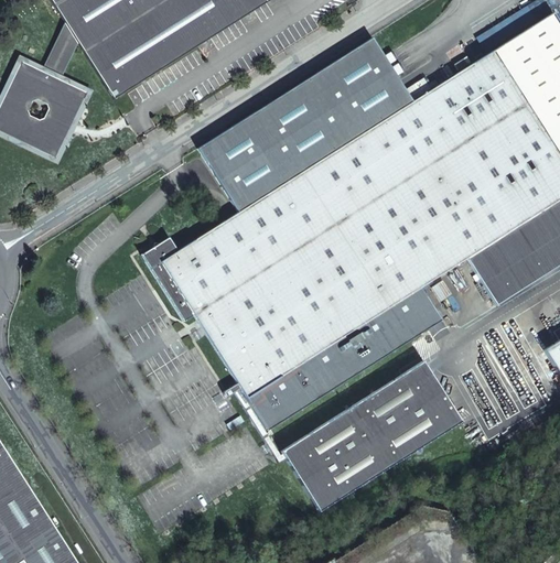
[(276,0),(49,0),(66,25),(43,73),(23,64),(0,111),(0,132),(57,161),(88,96),(62,83),(79,45),(115,103),(276,0)]
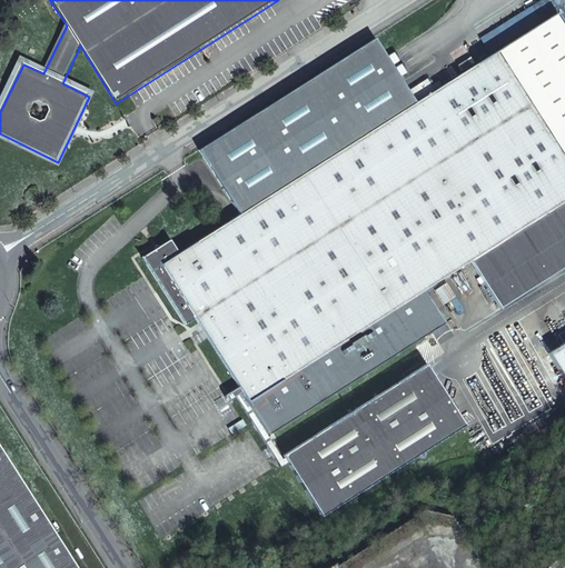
[(564,0),(545,0),(535,7),(544,21),(561,11),(564,17),(564,0)]
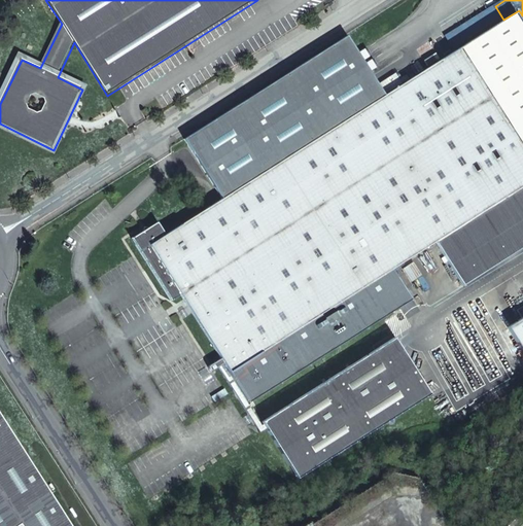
[(225,364),(231,373),(394,269),(438,242),(522,187),(522,28),(514,14),(386,95),(224,197),(167,234),(159,220),(148,228),(145,228),(143,231),(131,238),(172,302),(181,295),(221,359),(211,365),(210,366),(210,367),(210,369),(210,370),(210,371),(211,371),(212,372),(213,372),(214,372),(214,371),(219,367),(245,409),(249,406),(223,365),(225,364)]
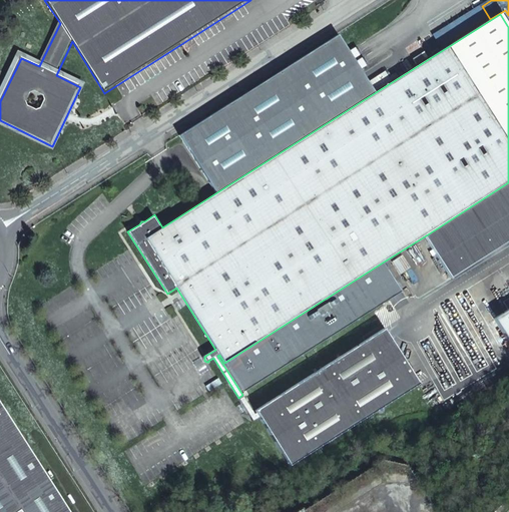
[(184,136),(218,191),(376,92),(340,38),(184,136)]
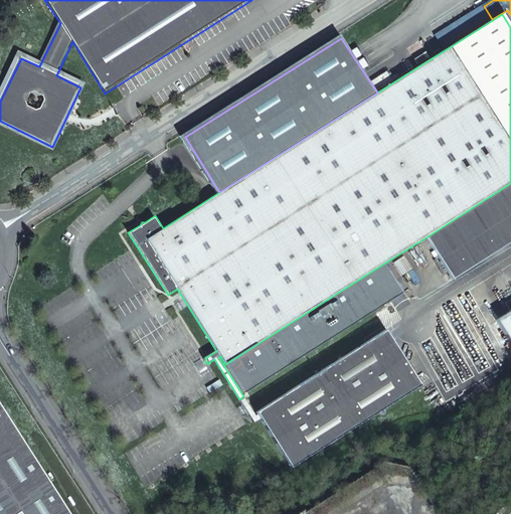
[(510,183),(428,236),(455,279),(510,242),(510,183)]
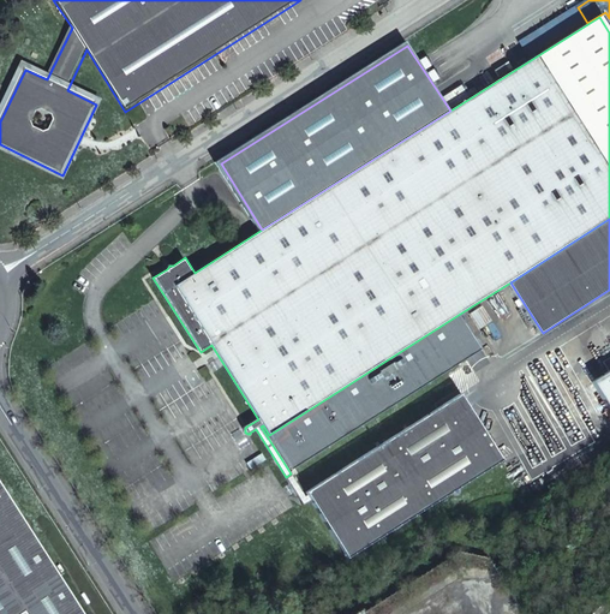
[(27,293),(35,298),(41,287),(31,282),(27,293)]
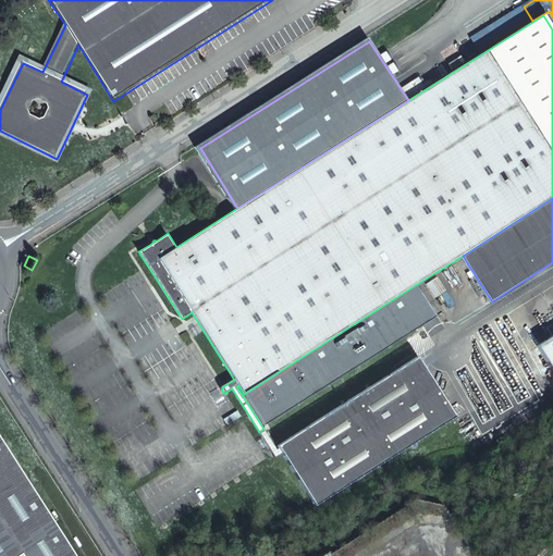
[(438,317),(417,284),(244,394),(263,429),(438,317)]
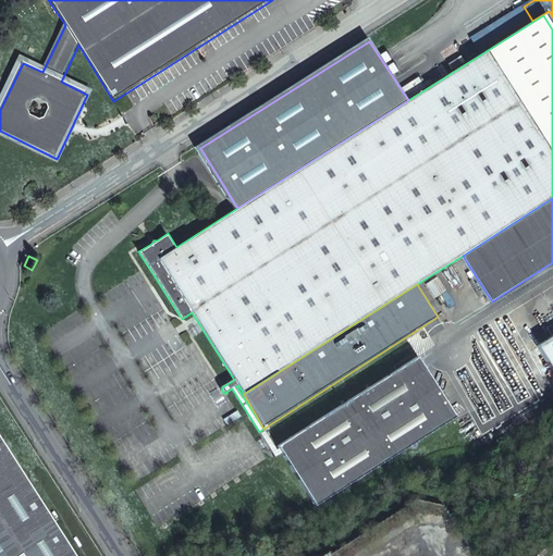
[(538,346),(552,370),(552,325),(548,329),(552,336),(538,346)]
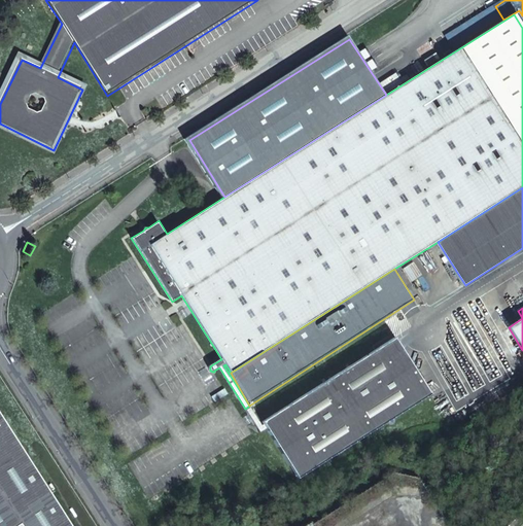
[(249,406),(245,409),(263,435),(269,431),(299,479),(431,394),(395,338),(263,422),(265,425),(263,426),(249,406)]
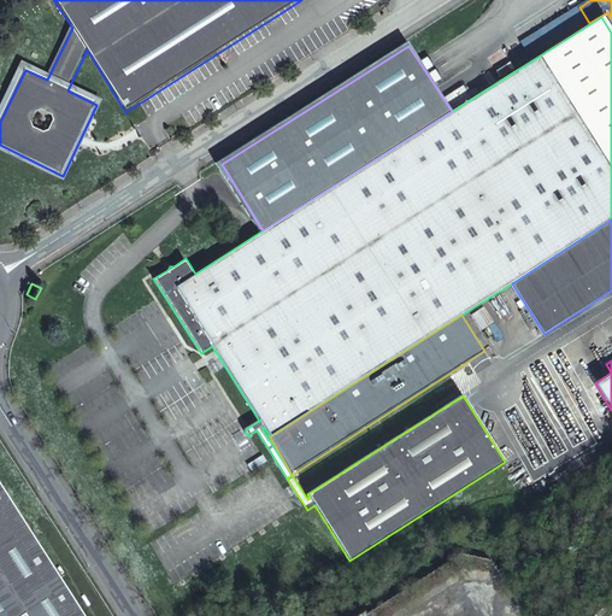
[(87,615),(0,479),(0,615),(28,615),(87,615)]
